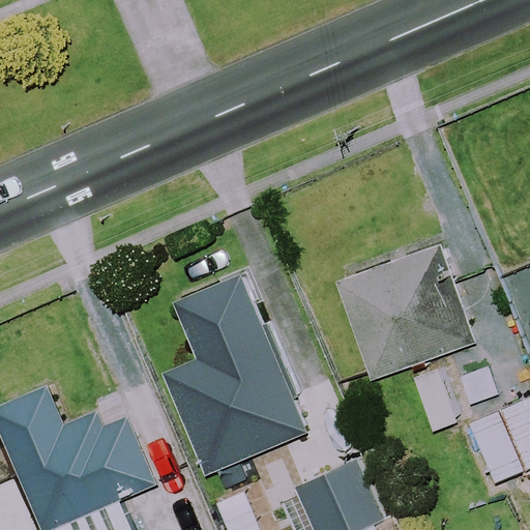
[(475,343),(441,248),(343,284),(377,379),(475,343)]
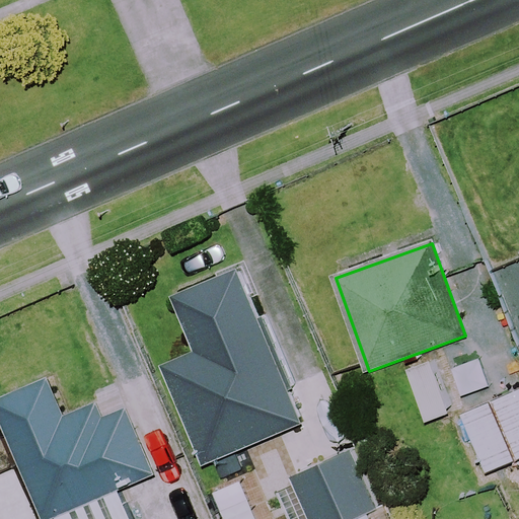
[(303,420),(240,269),(178,295),(202,350),(162,366),(202,461),(303,420)]
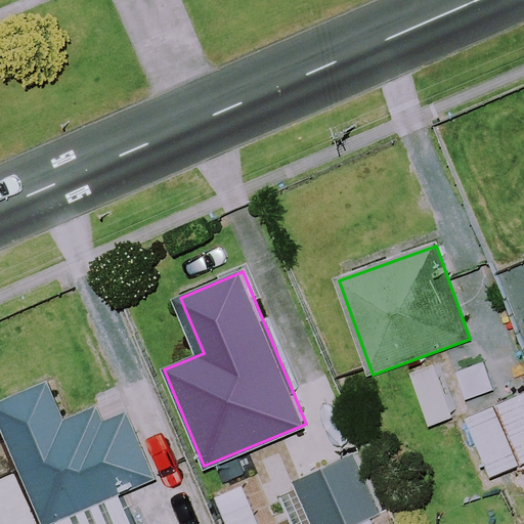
[(451,410),(437,365),(402,376),(417,421),(451,410)]
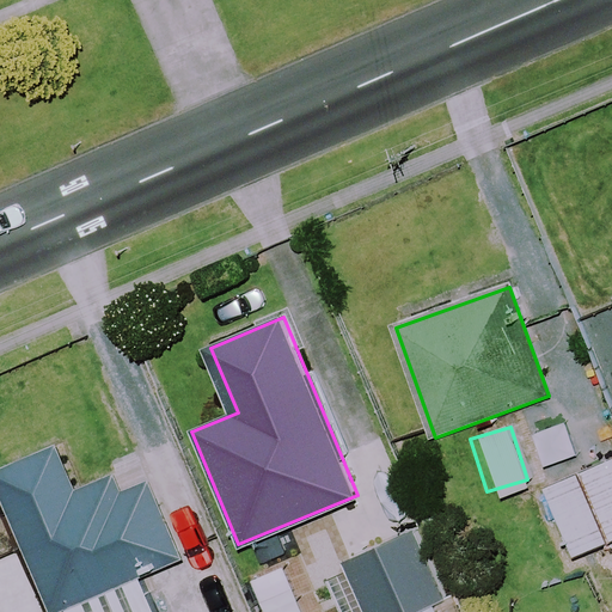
[(183,556),(151,478),(132,485),(126,471),(83,489),(63,445),(0,471),(0,475),(57,611),(68,606),(71,611),(161,611),(145,571),(183,556)]
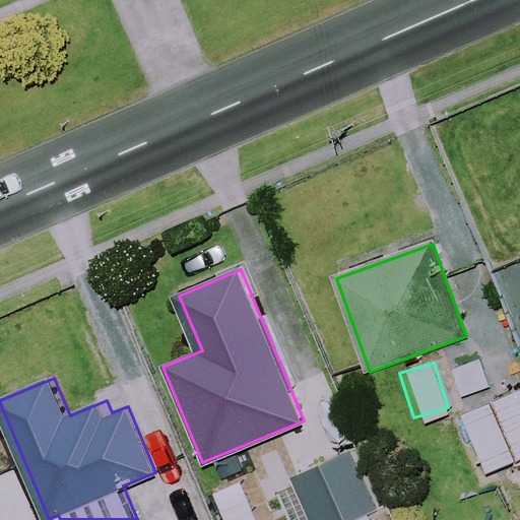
[(519,458),(519,390),(462,413),(486,472),(519,458)]
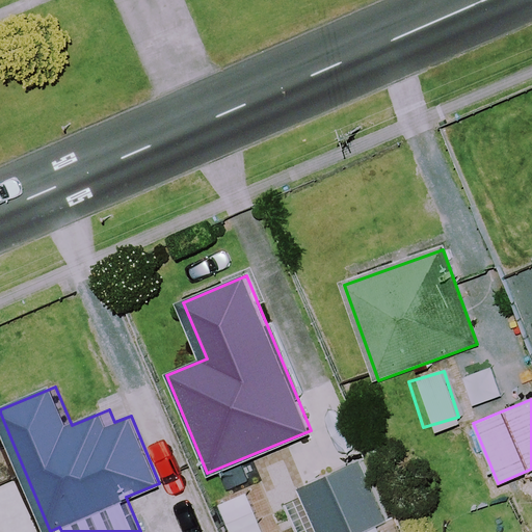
[(394,531),(366,461),(302,487),(320,531),(394,531)]
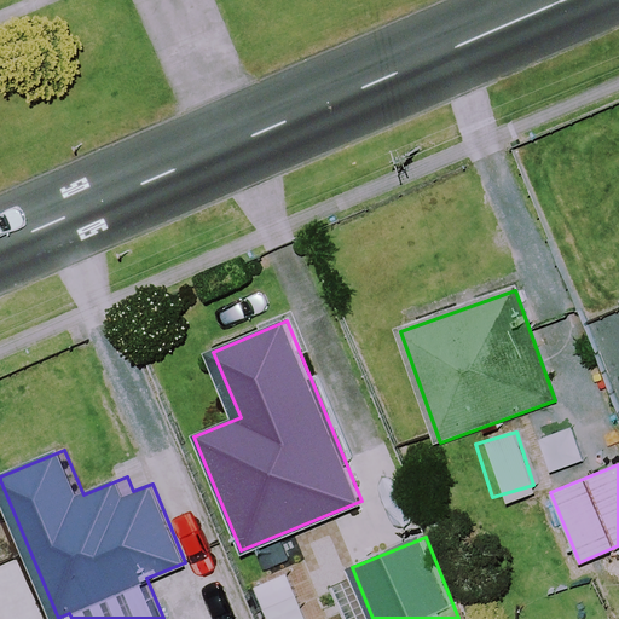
All buildings are outlined.
